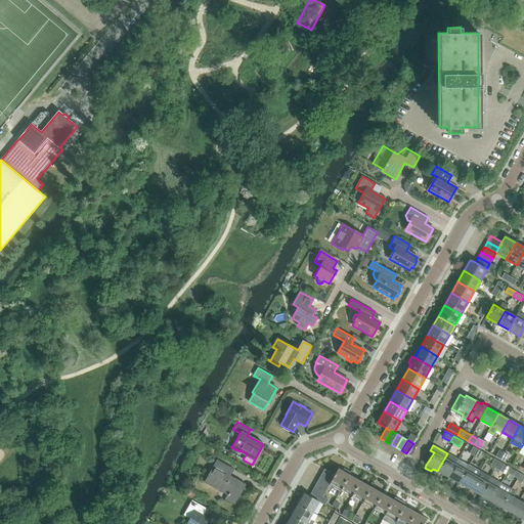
[(457,460),(447,453),(444,459),(437,471),(448,477),(457,460)]
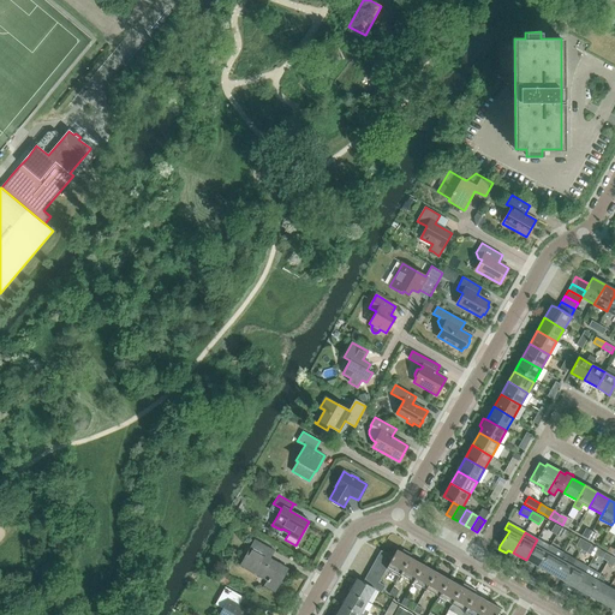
[(538,567),(550,547),(537,539),(526,560),(538,567)]
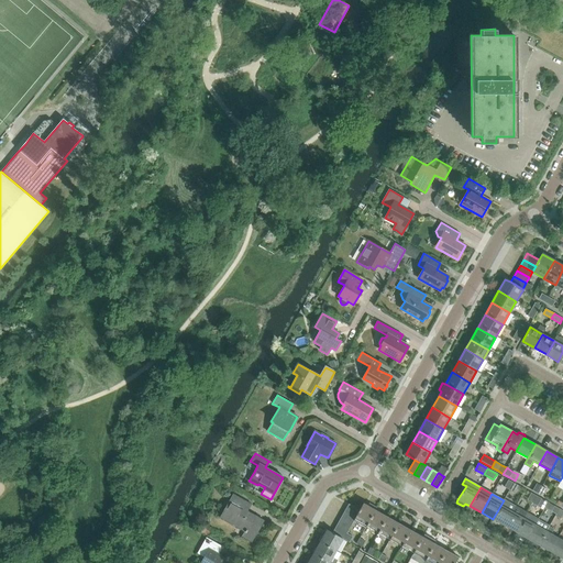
[(244,532),(242,537),(252,542),(261,527),(244,517),(251,505),(233,495),(220,518),(244,532)]
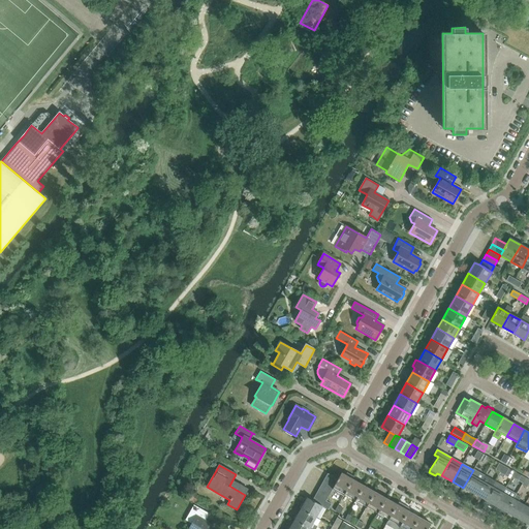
[(515,472),(508,469),(504,466),(500,472),(505,474),(511,477),(514,474),(515,472)]
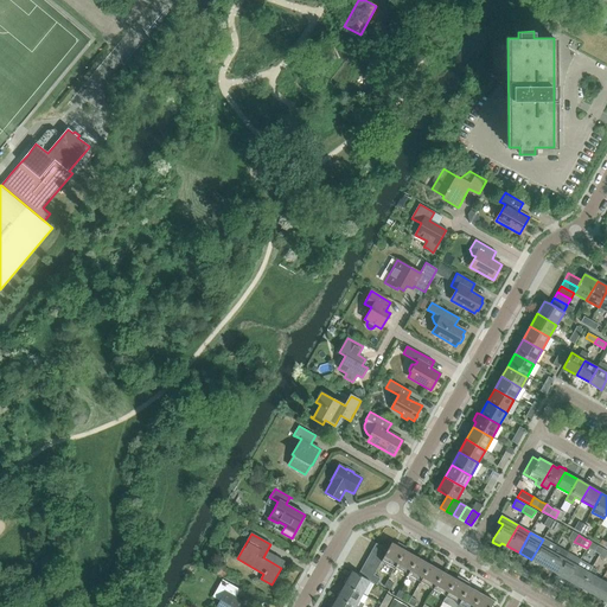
[(543,567),(553,551),(555,547),(548,542),(543,540),(531,560),(543,567)]
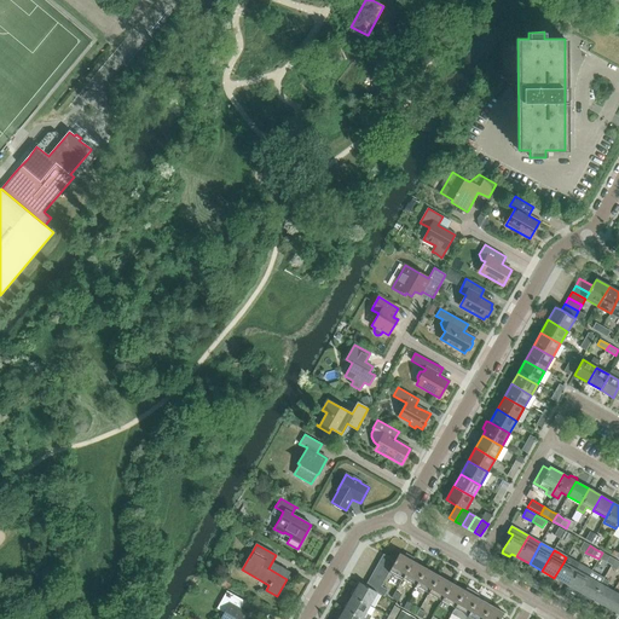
[(392,567),(395,561),(383,554),(380,561),(392,567)]
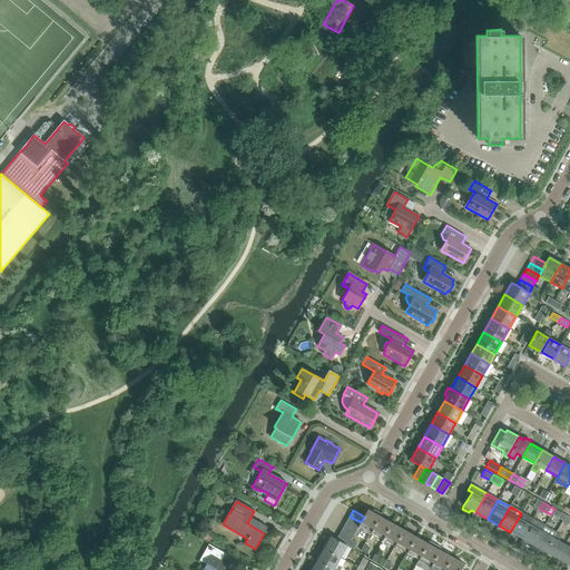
[(359,528),(370,534),(380,517),(367,510),(364,517),(361,522),(357,527),(359,528)]
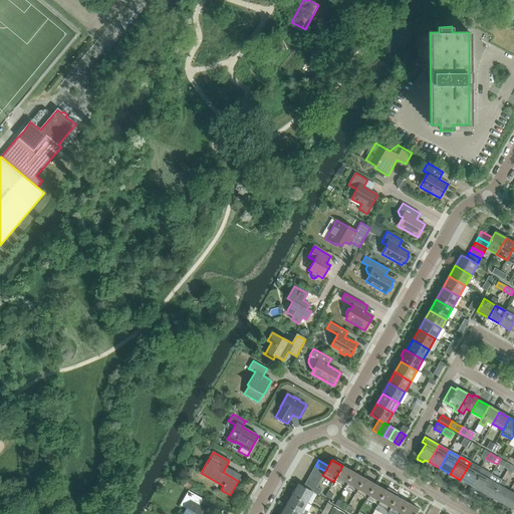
[(471,486),(478,473),(481,469),(470,463),(468,467),(460,480),(471,486)]
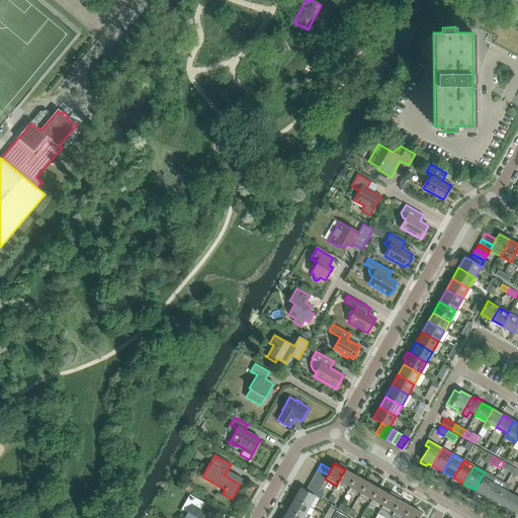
[(325,479),(328,475),(318,469),(315,475),(325,481),(326,480),(325,479)]
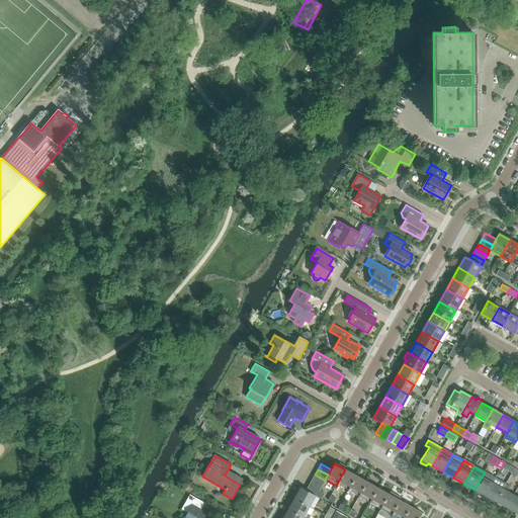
[(336,486),(347,492),(356,476),(345,469),(336,486)]
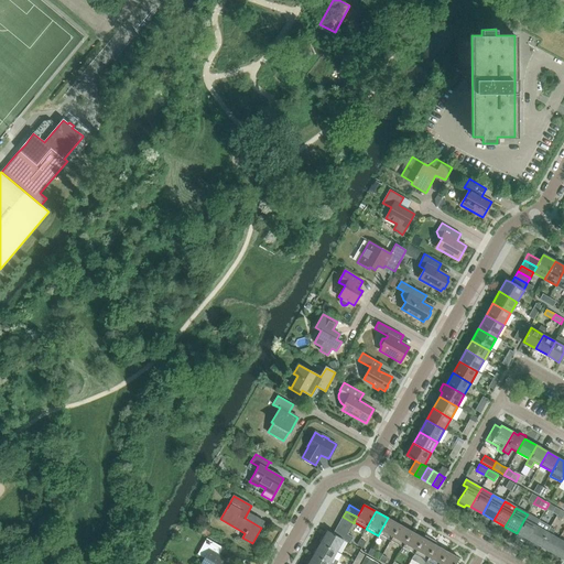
[(524,519),(517,533),(521,537),(520,539),(527,542),(528,540),(537,525),(539,521),(528,514),(524,519)]
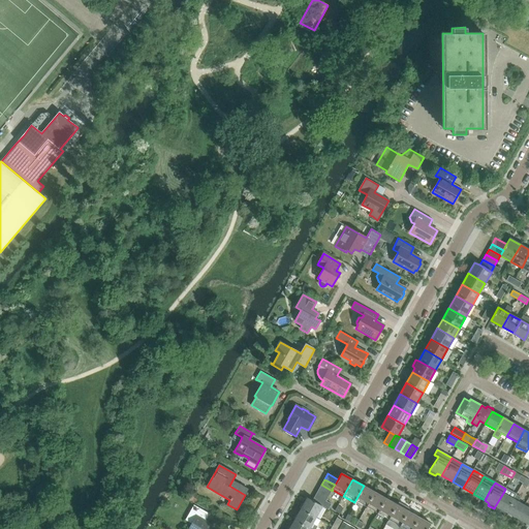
[(332,491),(321,485),(318,490),(329,496),(332,491)]
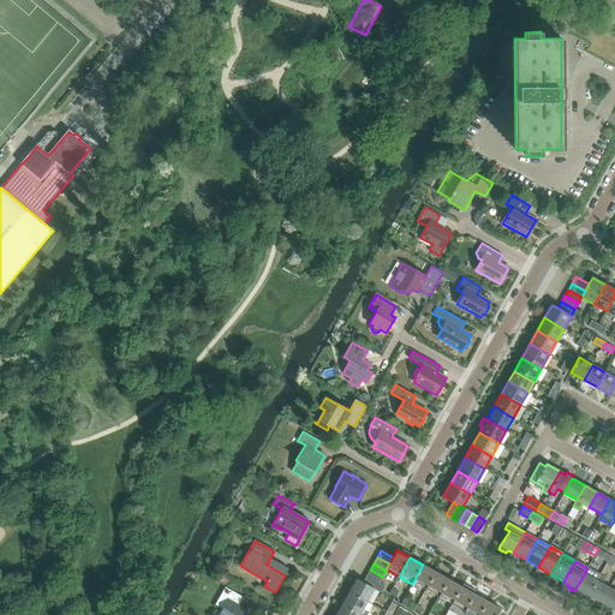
[(436,572),(423,565),(412,584),(425,591),(436,572)]
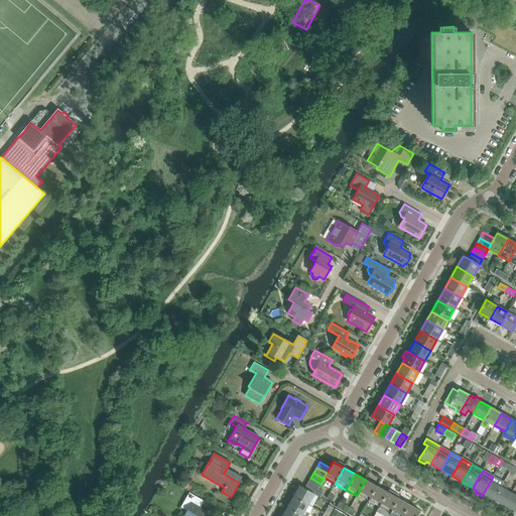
[(320,484),(310,478),(307,483),(317,489),(320,484)]
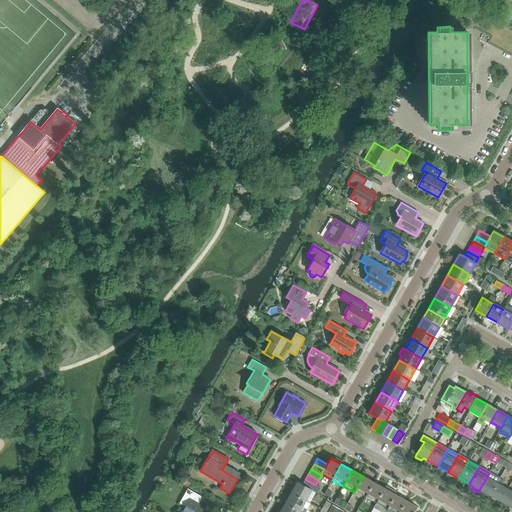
[(354,492),(365,498),(373,482),(363,476),(354,492)]
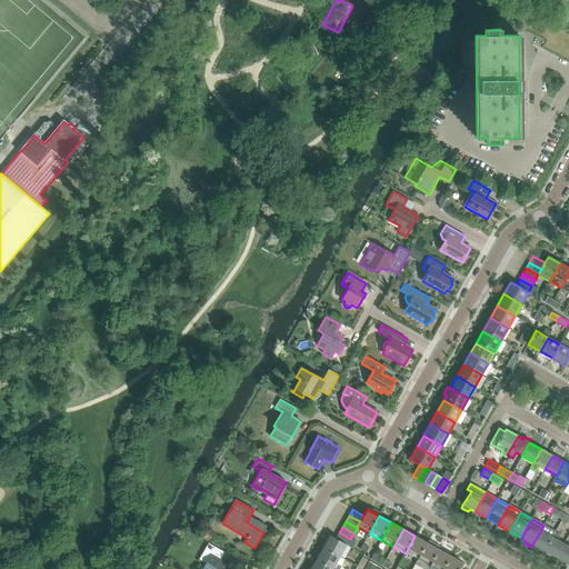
[(532,545),(545,551),(552,537),(541,530),(532,545)]
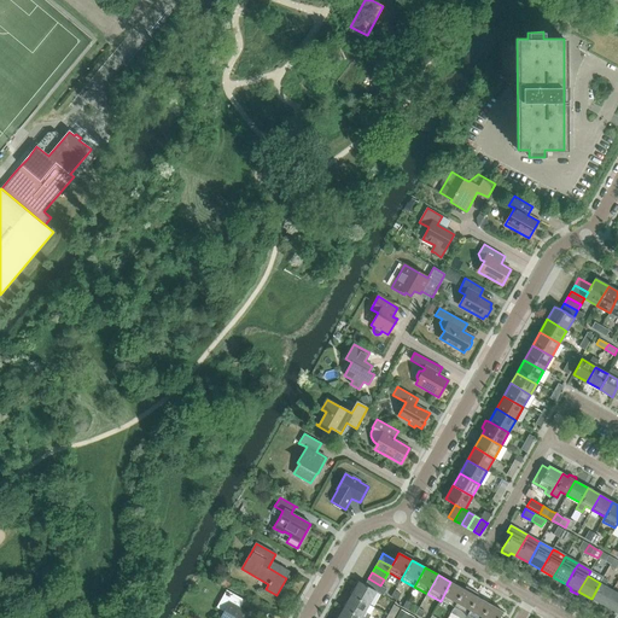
[(604,606),(612,590),(605,587),(608,581),(602,577),(599,583),(600,583),(592,599),(604,606)]
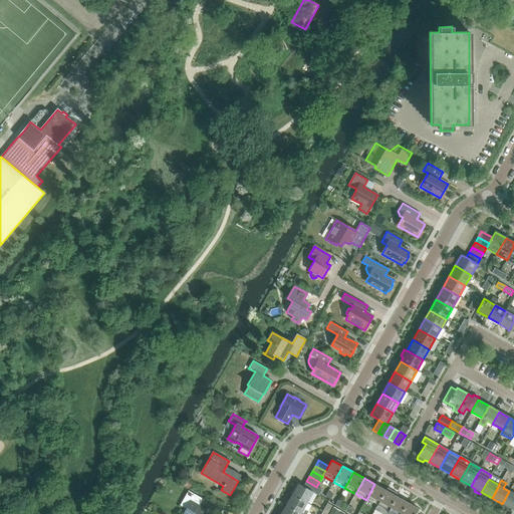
[(316,487),(306,481),(303,486),(313,492),(316,487)]
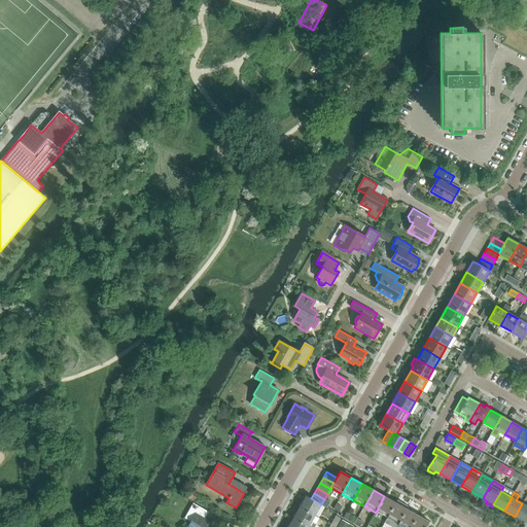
[(300,506),(315,516),(321,504),(311,498),(306,496),(300,506)]
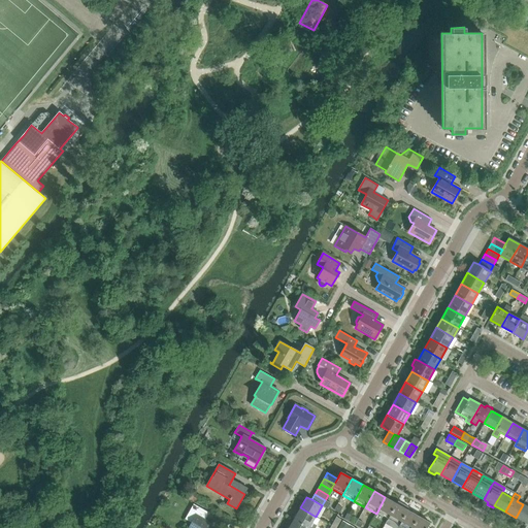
[(376,514),(387,520),(396,503),(385,497),(376,514)]
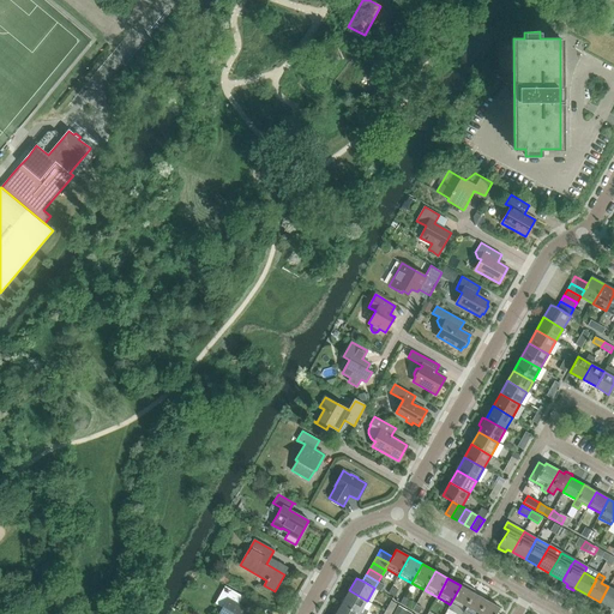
[(374,588),(380,591),(384,585),(378,582),(374,588)]
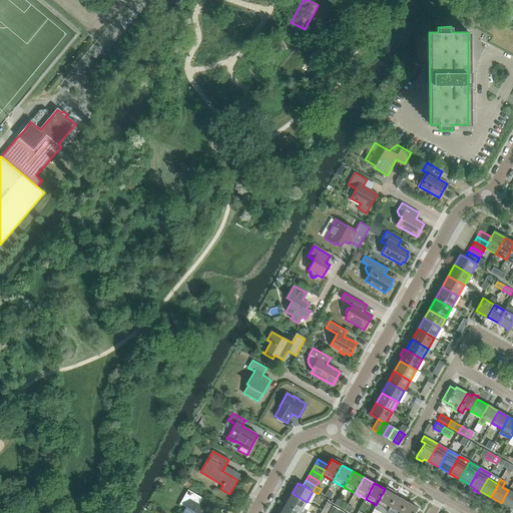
[(382,512),(386,512),(387,511),(396,495),(392,493),(394,491),(387,487),(385,489),(376,505),(374,509),(382,512)]
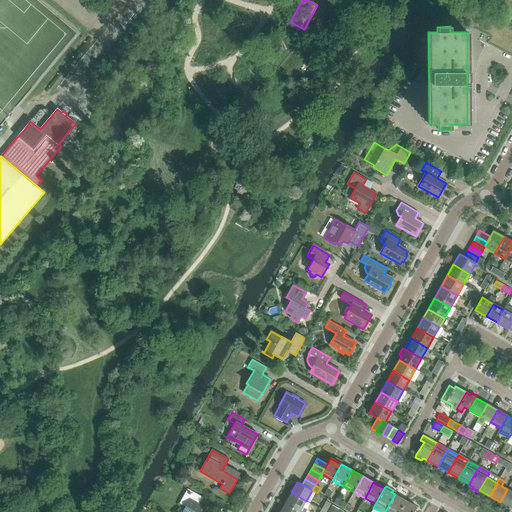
[(213,511),(199,504),(203,497),(188,488),(179,503),(185,506),(182,511),(213,511)]
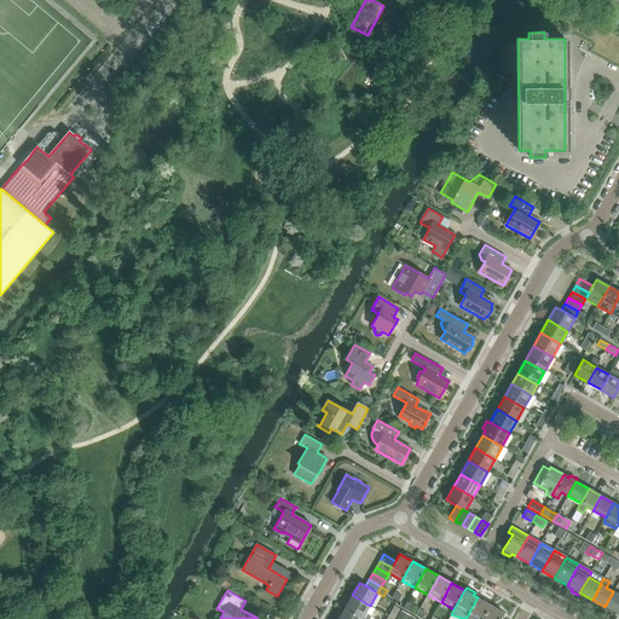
[(392,599),(398,602),(401,595),(395,591),(392,599)]
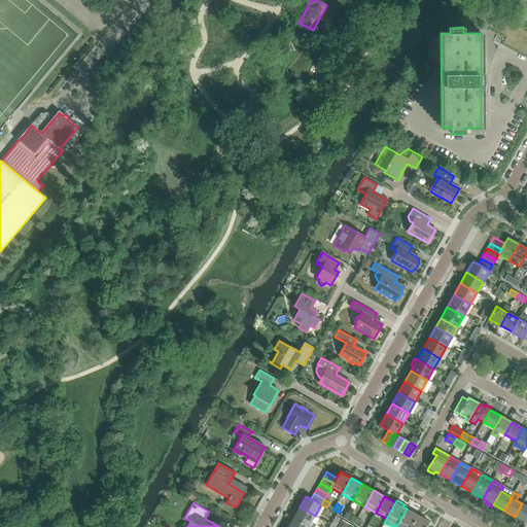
[(526,505),(522,503),(515,517),(526,523),(526,520),(526,505)]
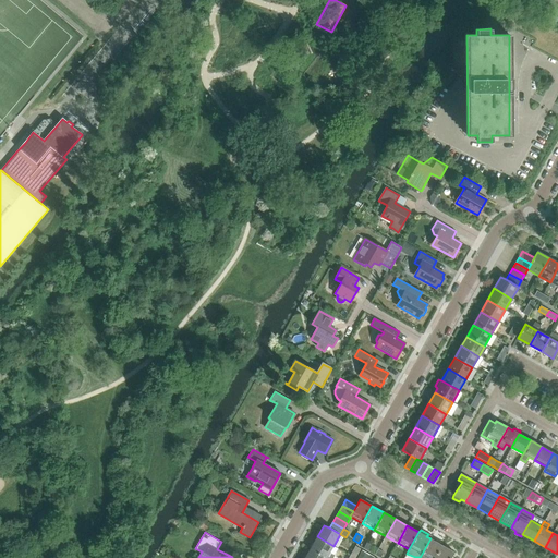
[(311,548),(327,557),(334,546),(317,536),(311,548)]
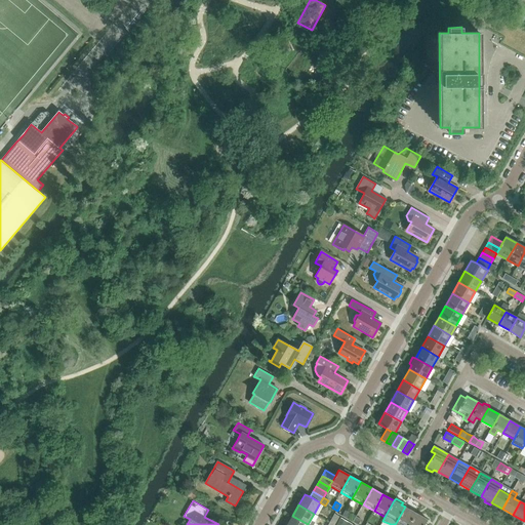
[(396,523),(399,524),(409,524),(416,514),(405,507),(396,523)]
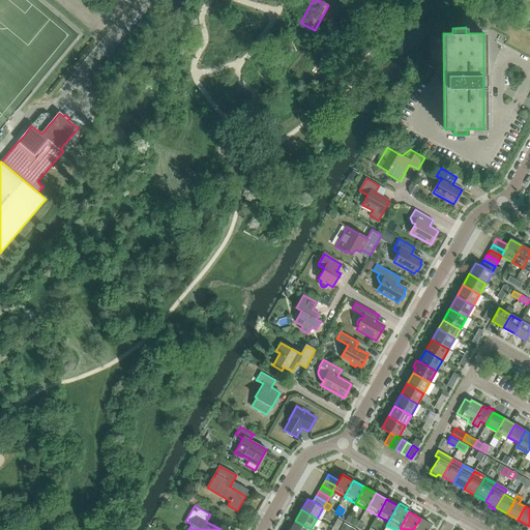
[(345,521),(351,524),(354,519),(348,516),(345,521)]
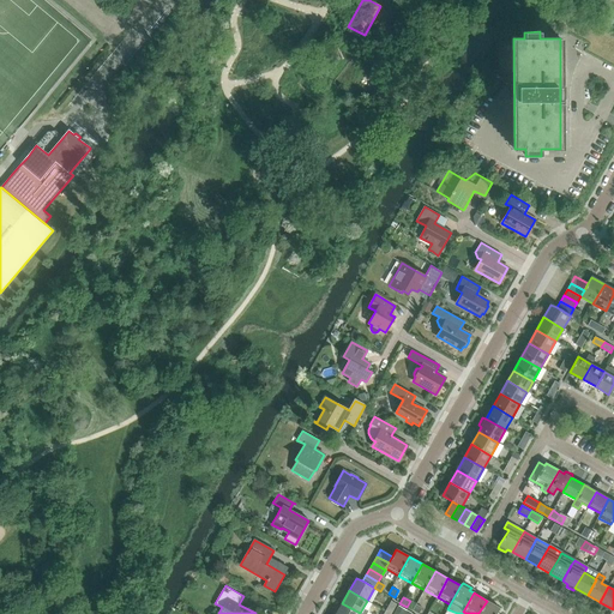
[(385,612),(390,613),(397,605),(391,601),(385,612)]
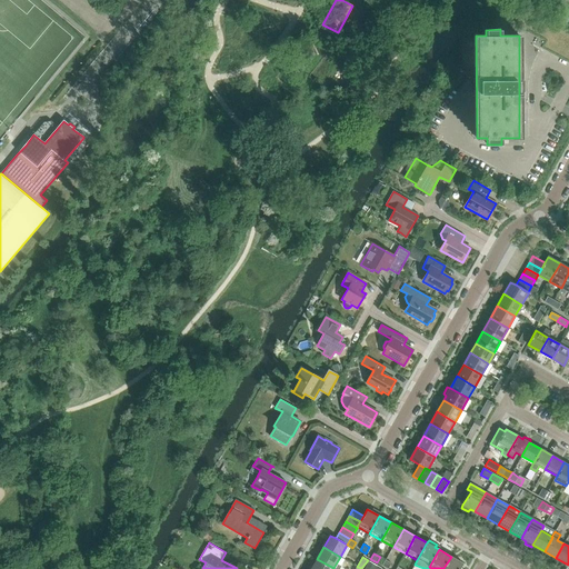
[(451,557),(443,568),(459,568),(463,563),(451,557)]
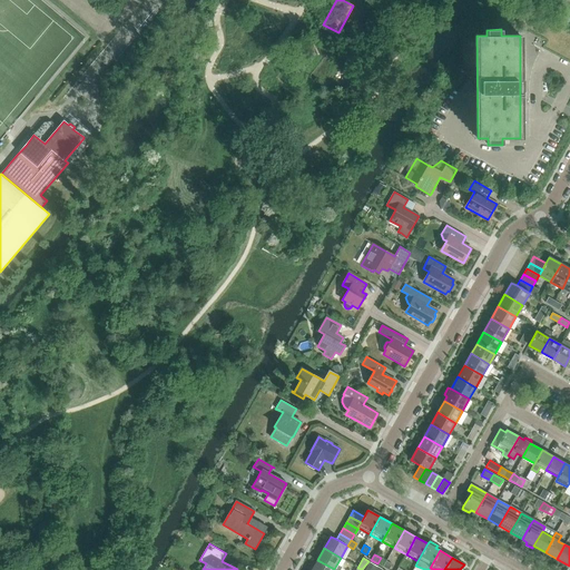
[(317,560),(311,569),(333,569),(334,569),(317,560)]
